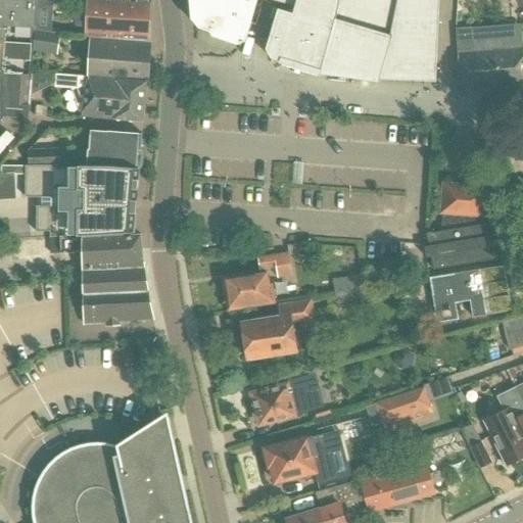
[(0,0),(0,122),(3,115),(29,117),(30,105),(35,28),(37,3),(36,0),(0,0)]
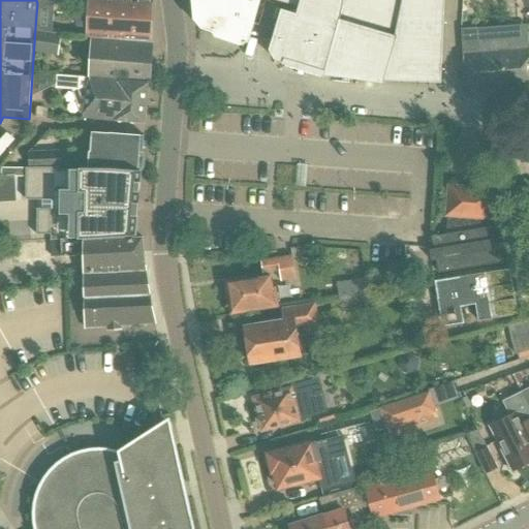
[(72,11),(72,0),(36,0),(37,3),(57,4),(57,10),(72,11)]
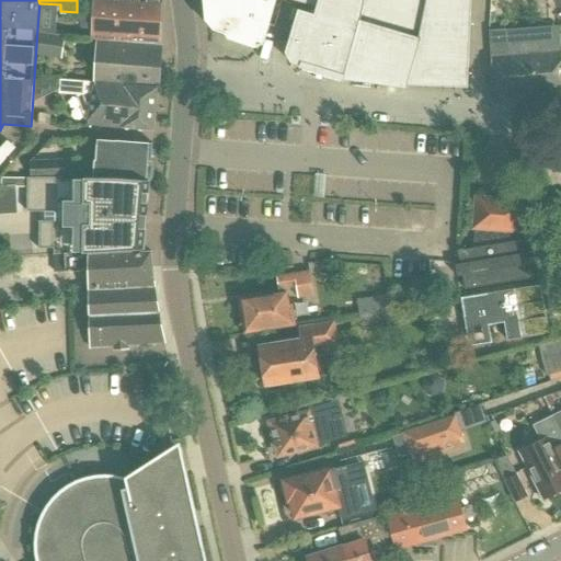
[(160,43),(160,0),(93,0),(93,12),(82,11),(80,16),(80,22),(81,27),(92,29),(91,39),(160,43)]
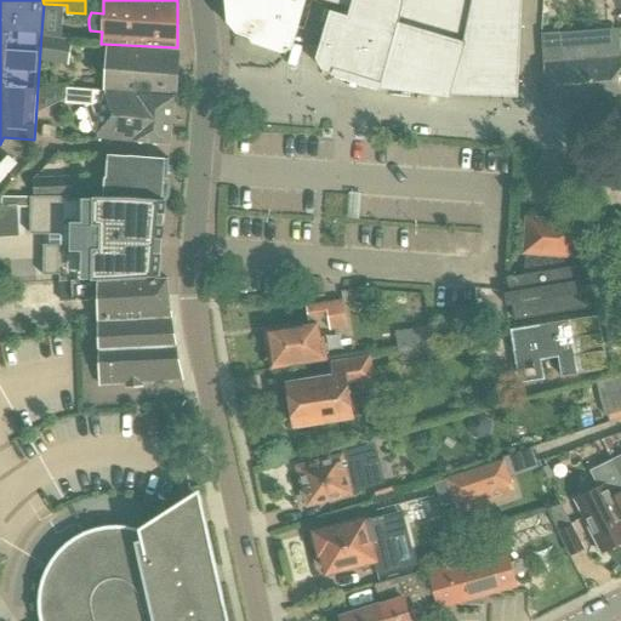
[(224,0),(227,22),(232,28),(237,33),(288,49),(294,26),(303,29),(311,0),(224,0)]
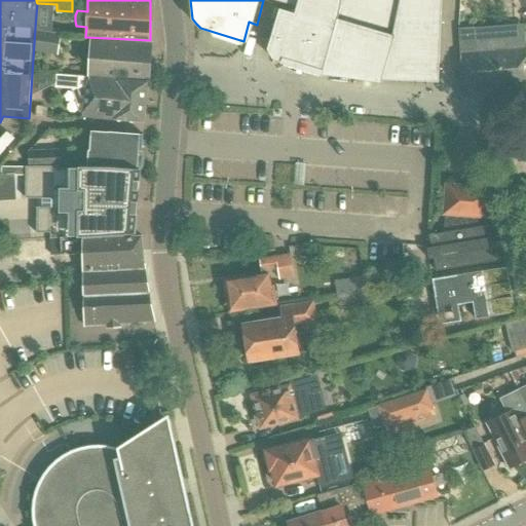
[(297,0),(294,13),(279,8),(267,49),(272,59),(282,61),(285,59),(323,70),(322,74),(380,82),(381,79),(438,81),(441,0),(297,0)]
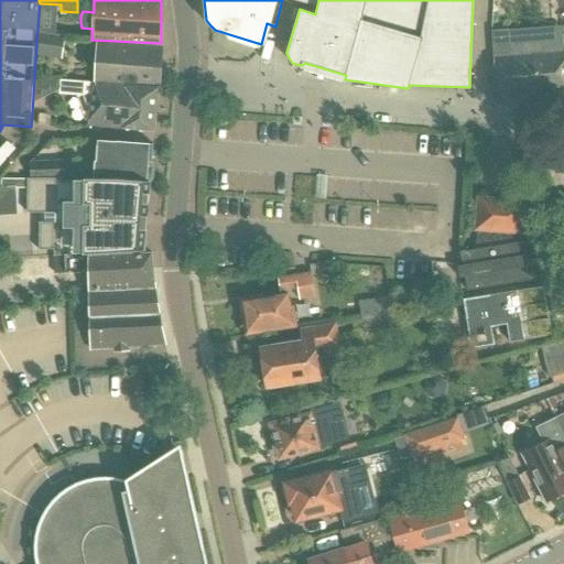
[(510,52),(509,30),(492,30),(494,54),(492,54),(496,91),(563,86),(563,47),(543,50),(543,45),(539,43),(524,44),(521,47),(522,52),(510,52)]
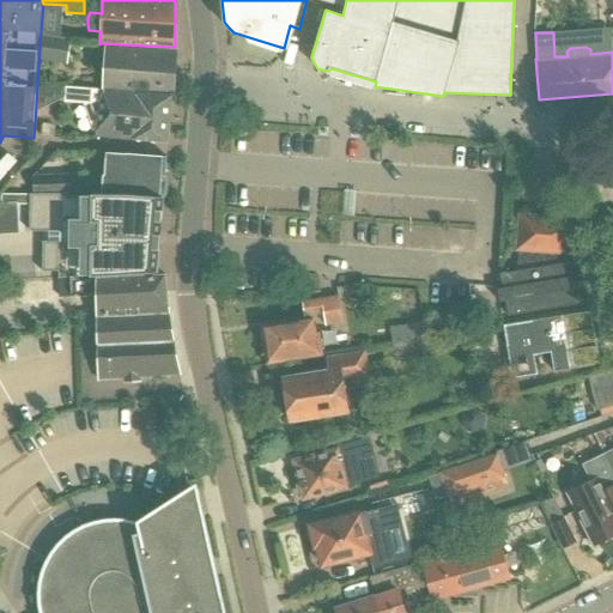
[(66,62),(70,40),(53,37),(43,36),(40,58),(66,62)]
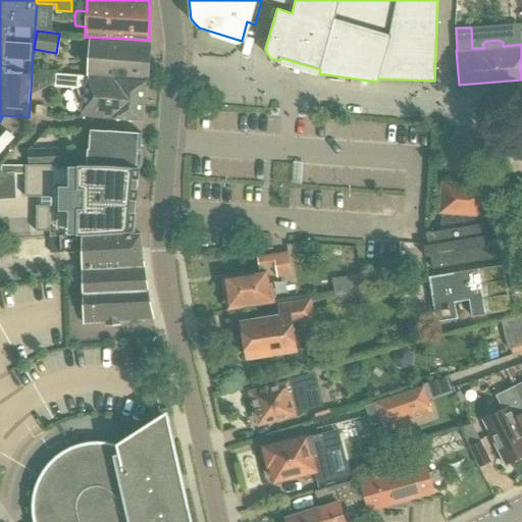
[(146,82),(149,44),(91,40),(89,71),(88,75),(88,76),(88,77),(146,82)]
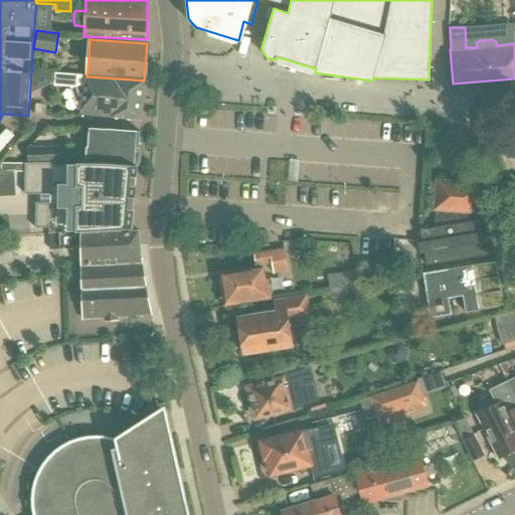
[(87,74),(54,72),(53,86),(69,88),(77,110),(79,111),(79,114),(140,119),(144,88),(144,80),(87,76),(87,75),(87,74)]
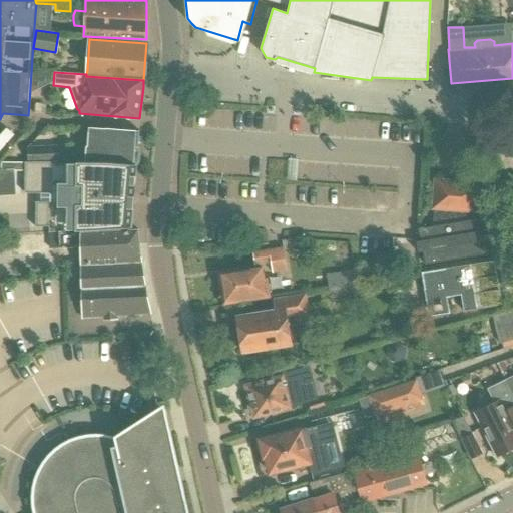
[(43,119),(74,117),(73,104),(42,106),(43,119)]
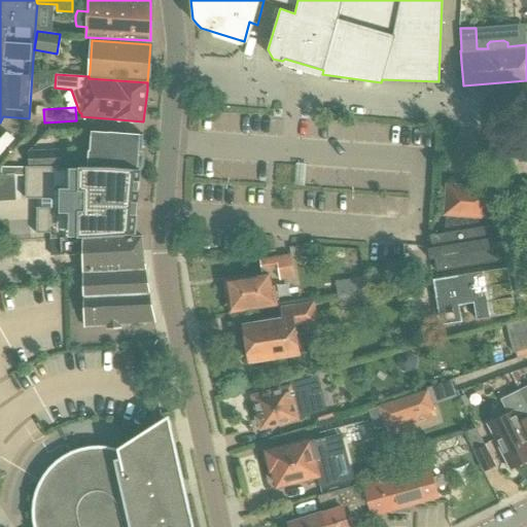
[(139,169),(142,134),(92,131),(90,150),(89,150),(89,166),(109,166),(139,169)]
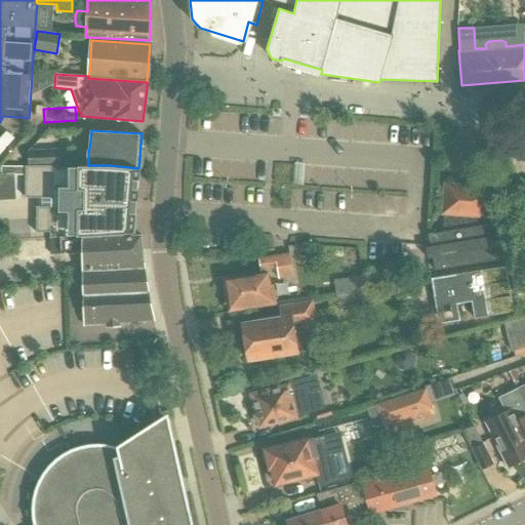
[(61,165),(62,164),(61,149),(35,150),(28,150),(29,165),(61,165)]
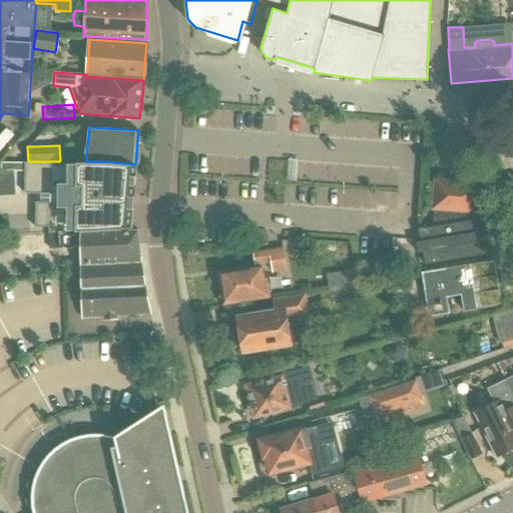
[(26,161),(26,193),(52,192),(52,201),(38,201),(38,233),(59,232),(101,229),(102,222),(127,225),(127,221),(131,221),(135,164),(106,161),(86,161),(59,161),(28,161),(26,161)]
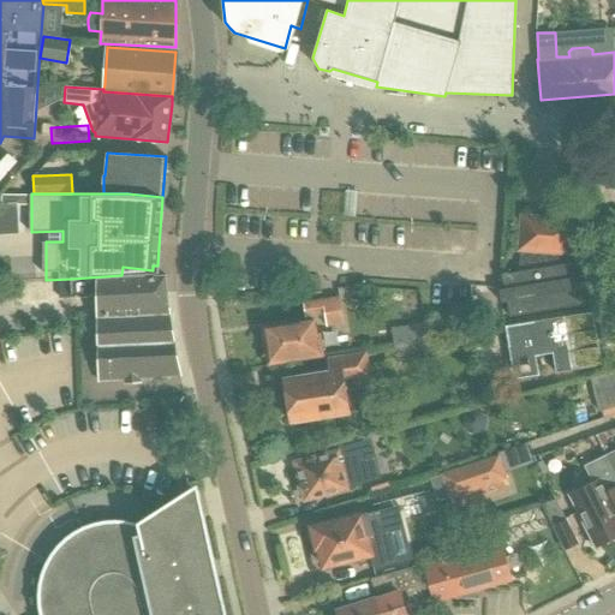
[(1,204),(17,204),(30,204),(30,196),(1,195),(1,203),(1,204)]
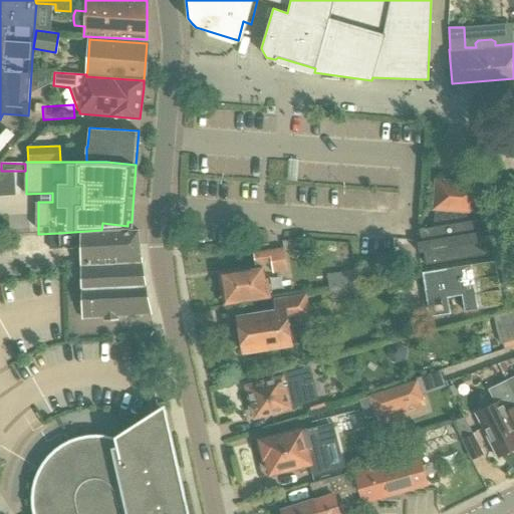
[(476,221),(474,212),(476,186),(437,183),(434,228),(420,230),(422,241),(416,242),(418,253),(423,252),(425,265),(494,254),(492,242),(497,241),(495,230),(490,231),(488,219),(476,221)]
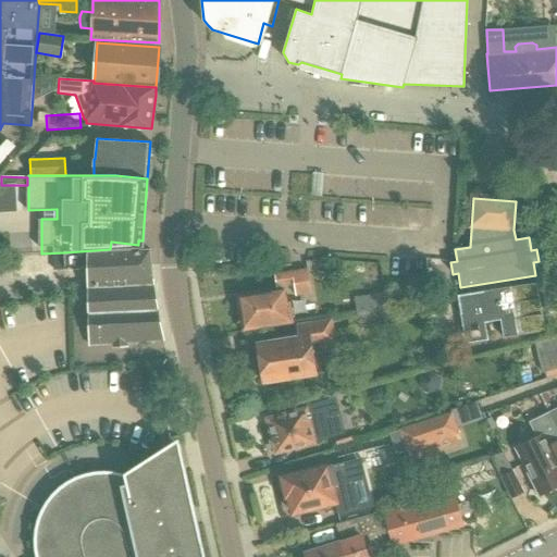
[(101,281),(152,274),(149,249),(110,252),(110,249),(64,252),(65,268),(88,268),(88,284),(101,282),(101,281)]
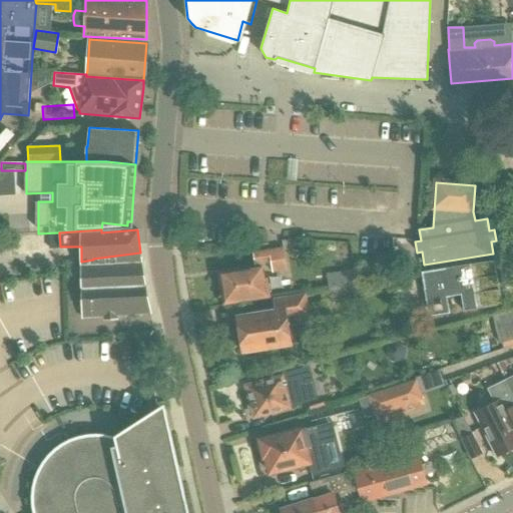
[(287,271),(283,246),(252,251),(254,266),(270,263),(272,273),(287,271)]
